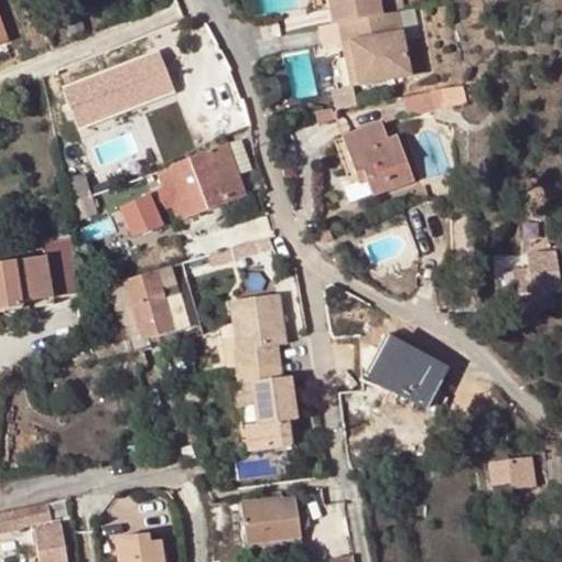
[(327,0),(330,8),(333,24),(337,24),(381,14),(378,0),(327,0)]
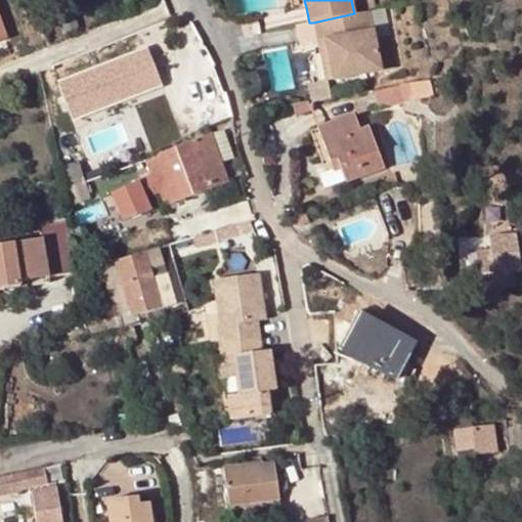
[(329,52),(334,80),(380,73),(368,11),(354,13),(313,23),(317,44),(330,41),(333,52),(329,52)]
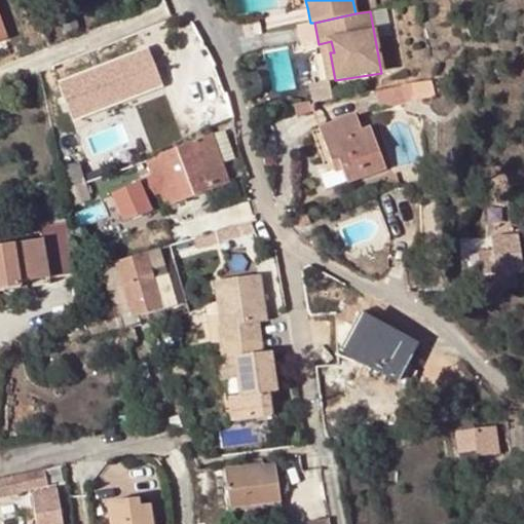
[(305,46),(319,44),(314,23),(310,23),(297,26),(302,46),(305,46)]
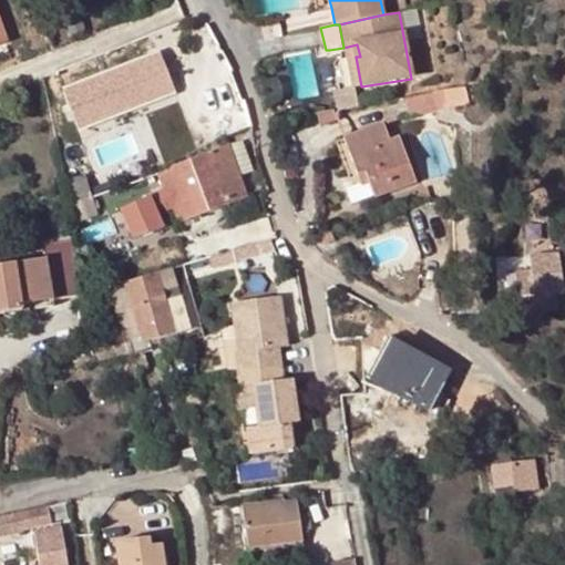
[(134,41),(146,73),(162,68),(149,36),(134,41)]
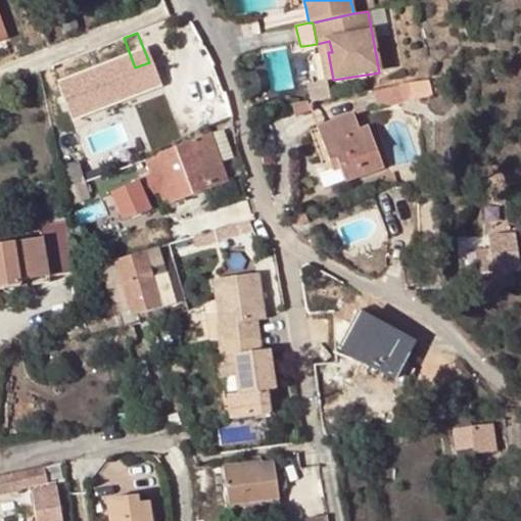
[(135,67),(124,38),(51,65),(61,93),(77,87),(78,90),(135,67)]
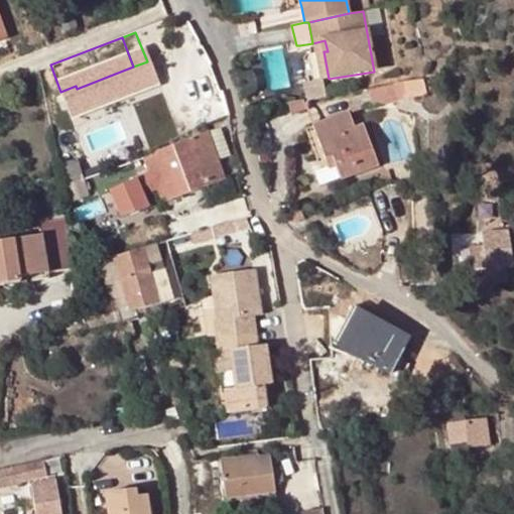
[(328,51),(325,40),(312,43),(319,81),(329,79),(324,51),(328,51)]
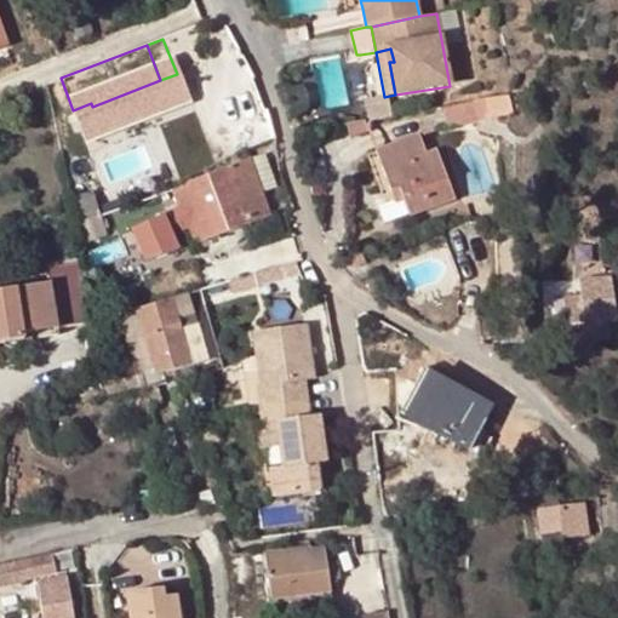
[(470,101),(445,106),(450,125),(490,116),(486,97),(470,101)]
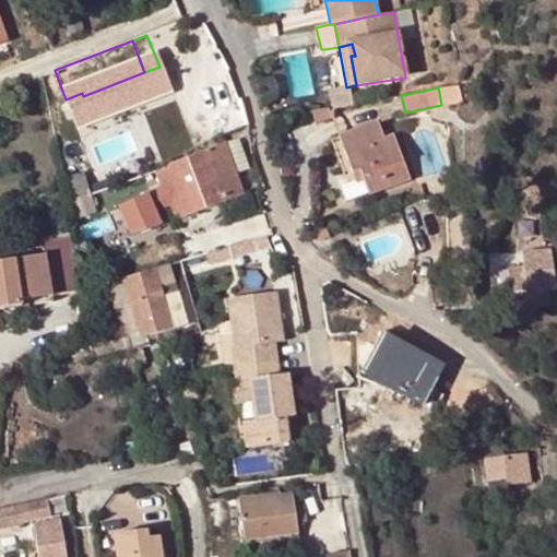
[(333,117),(330,108),(318,113),(321,121),(333,117)]
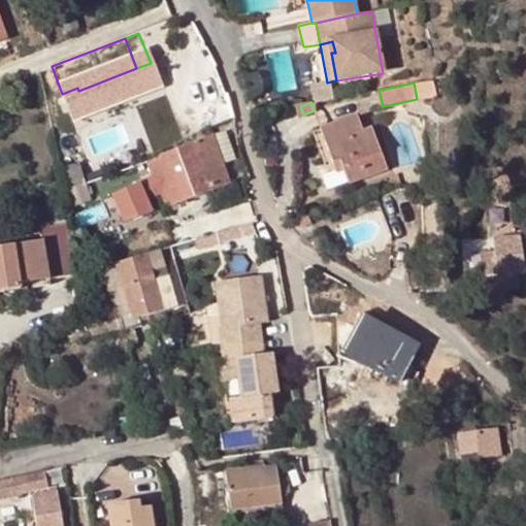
[(364,128),(359,114),(322,128),(336,172),(344,169),(350,183),(387,168),(371,126),(364,128)]
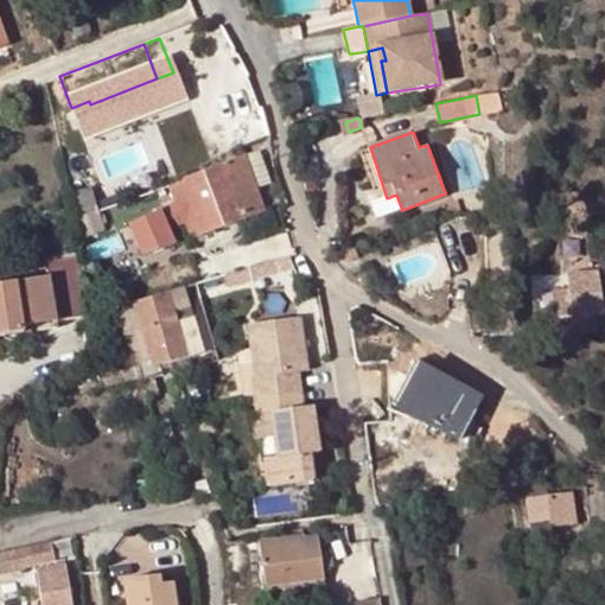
[(259,150),(247,154),(259,186),(271,182),(259,150)]
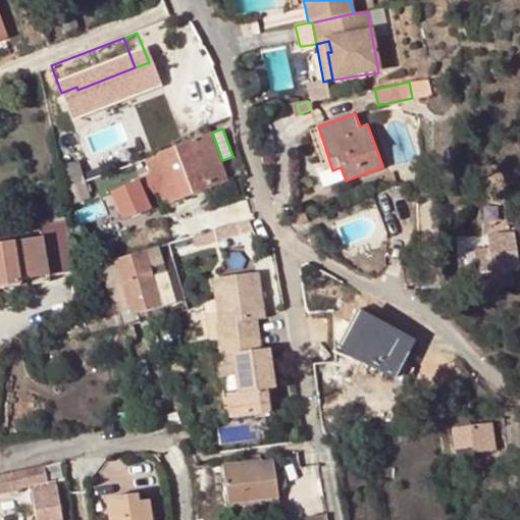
[(124,217),(153,209),(148,197),(161,191),(167,205),(230,180),(222,160),(212,133),(192,141),(150,158),(155,172),(114,190),(124,217)]
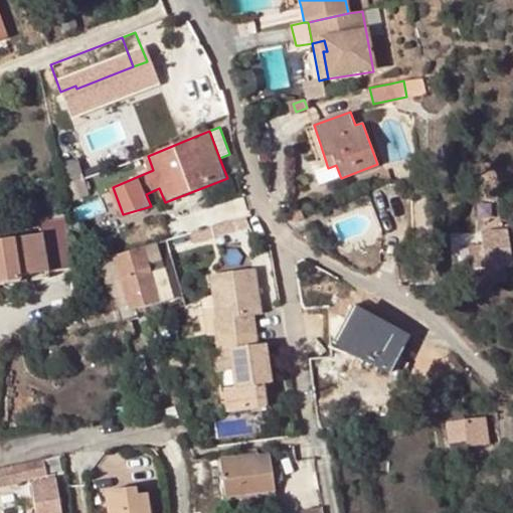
[(88,180),(81,158),(60,164),(66,188),(88,180)]
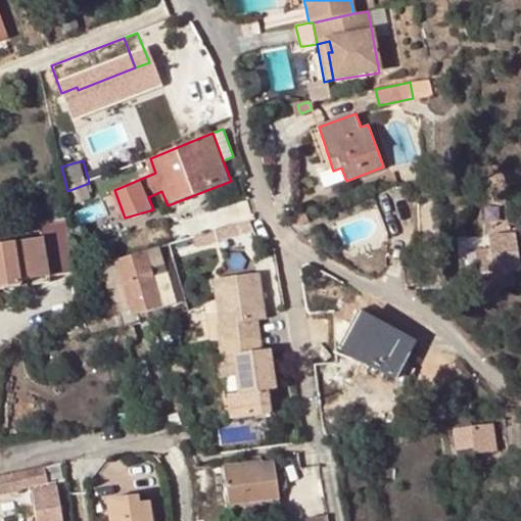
[(499,172),(499,166),(475,170),(475,175),(499,172)]
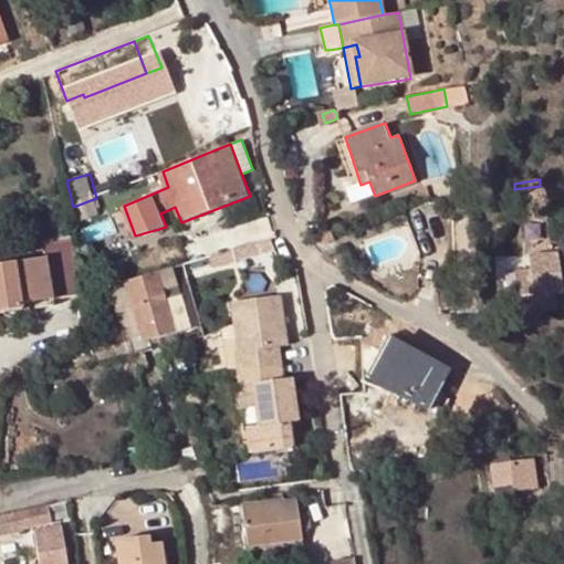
[(73,207),(76,221),(102,212),(96,198),(73,207)]
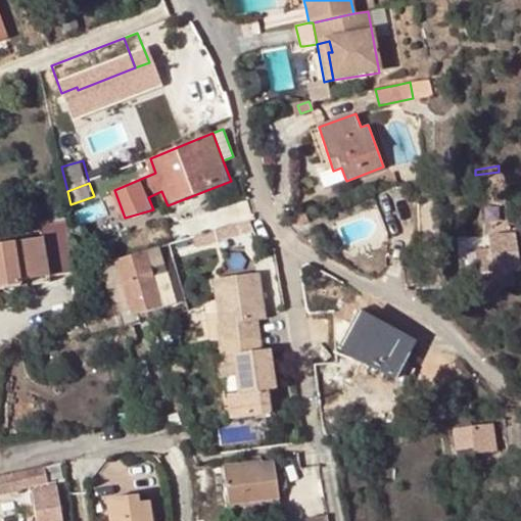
[(194,236),(198,235),(211,232),(206,211),(184,218),(190,238),(194,236)]
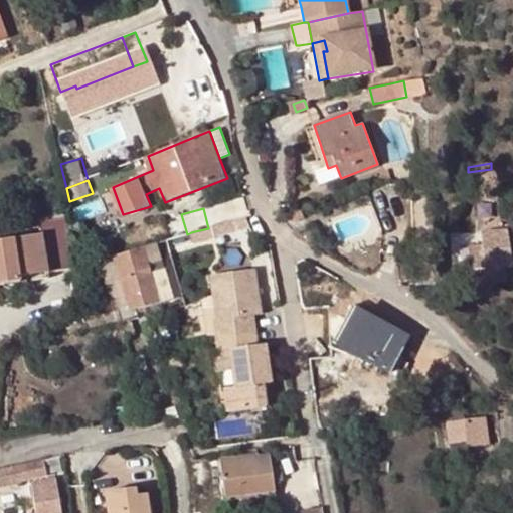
[(42,231),(0,239),(0,283),(19,279),(19,273),(74,262),(65,218),(40,223),(42,231)]
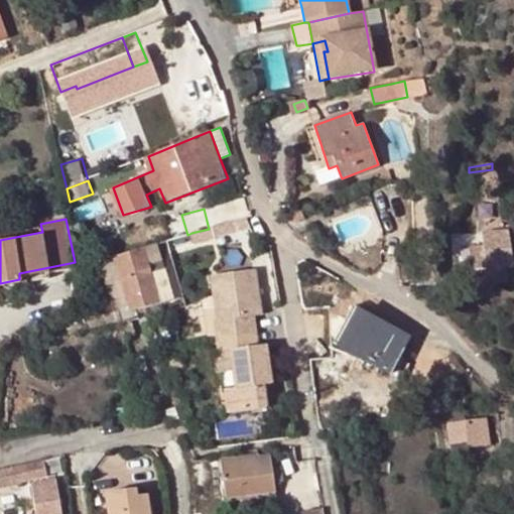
[(221,225),(212,228),(215,238),(224,235),(221,225)]
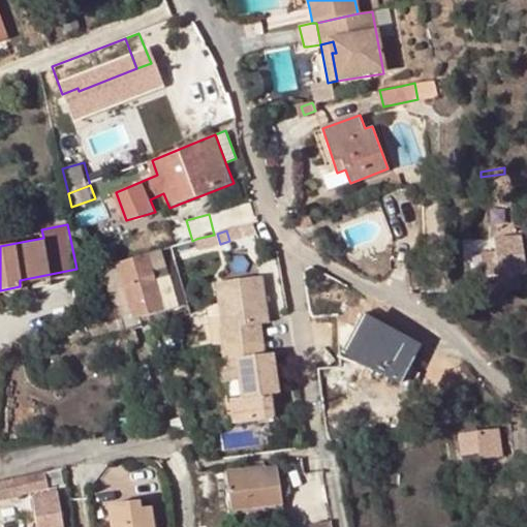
[(217,234),(214,235),(200,238),(196,239),(199,250),(220,244),(217,234)]
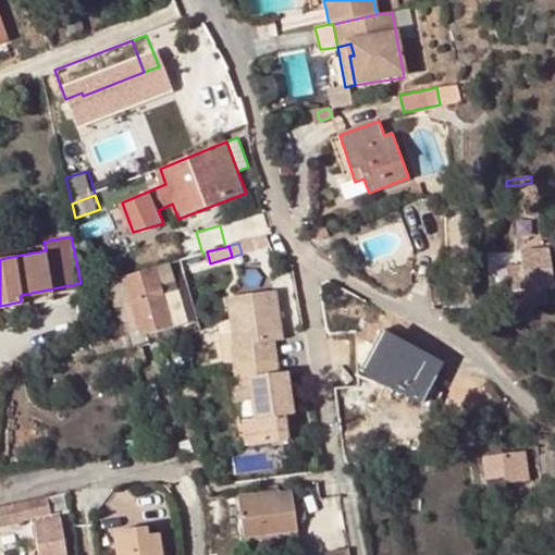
[(520,266),(505,268),(508,295),(526,293),(546,292),(554,291),(554,280),(551,247),(518,250),(520,266)]
